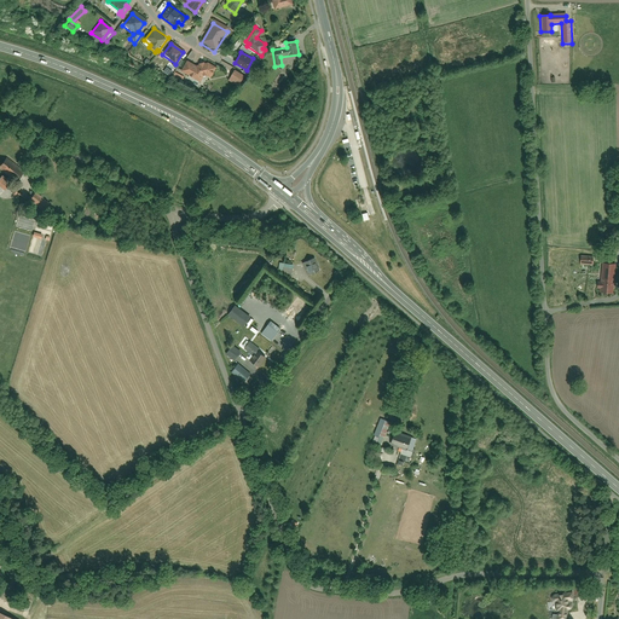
[(203,61),(198,69),(187,62),(181,71),(198,84),(203,76),(208,80),(215,68),(203,61)]
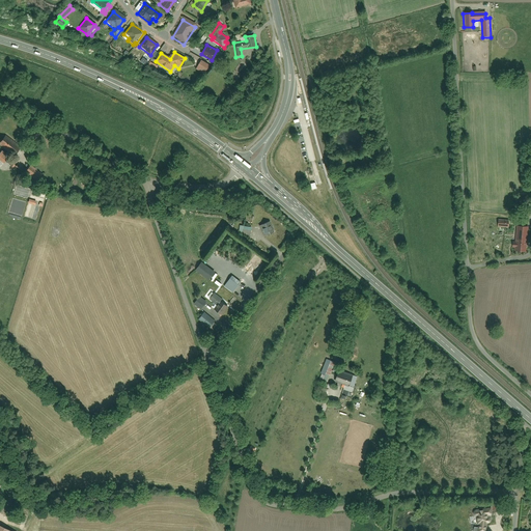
[(149,62),(147,66),(155,72),(157,67),(149,62)]
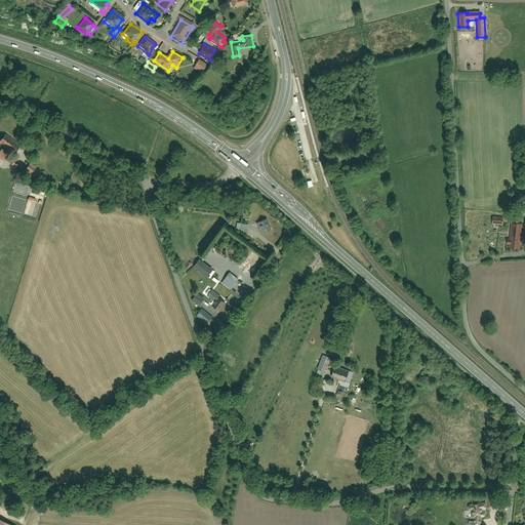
[(198,62),(193,69),(201,74),(206,67),(198,62)]
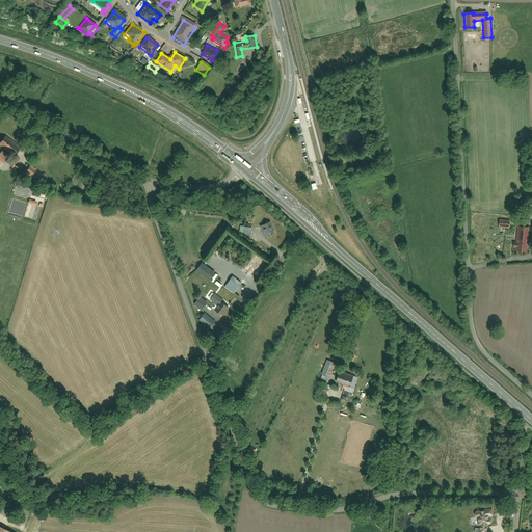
[(6,136),(0,142),(0,144),(14,156),(20,148),(6,136)]
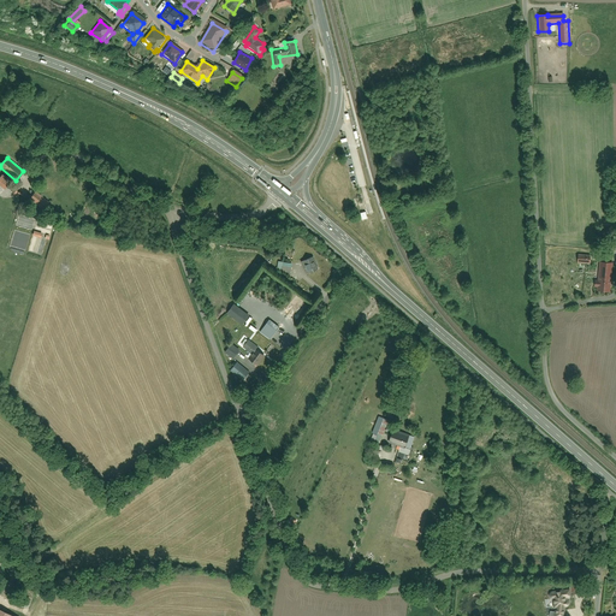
[(34,191),(28,201),(42,211),(48,202),(34,191)]
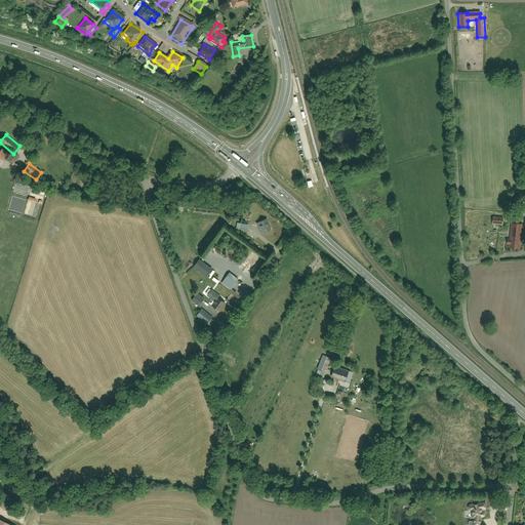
[(266,220),(258,224),(263,233),(270,229),(266,220)]
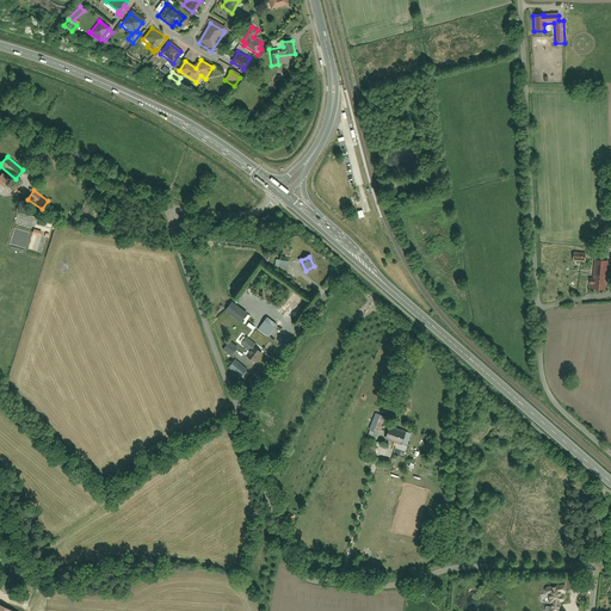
[(275,259),(272,270),(287,272),(289,263),(275,259)]
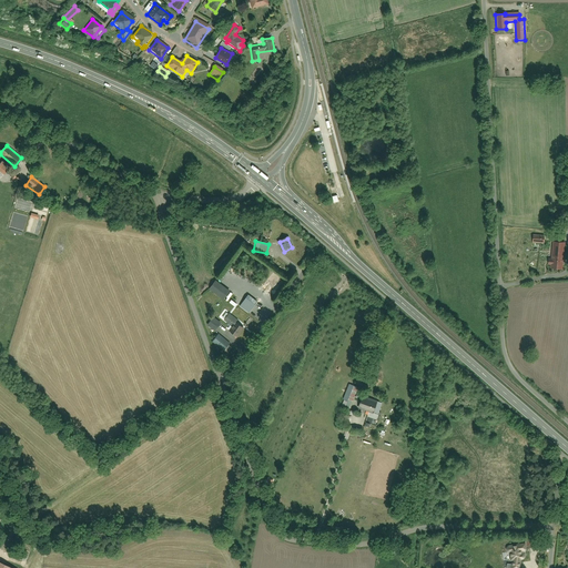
[(550,266),(550,270),(563,270),(564,242),(550,242),(550,260),(547,260),(546,266),(550,266)]
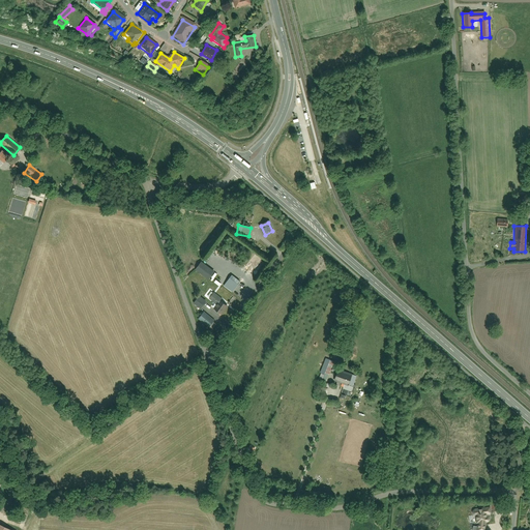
[(200,262),(193,271),(207,282),(213,272),(200,262)]
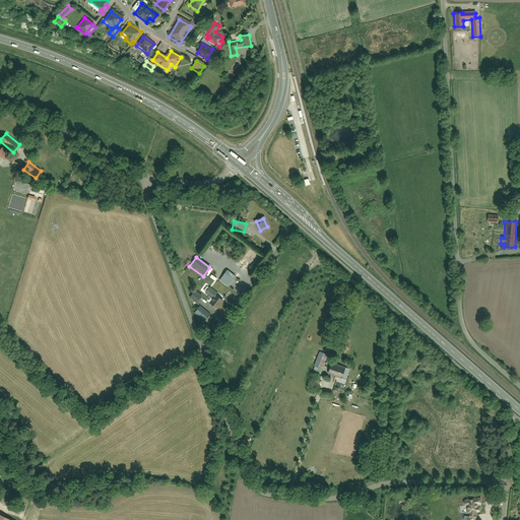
[(226,271),(218,282),(226,288),(236,277),(226,271)]
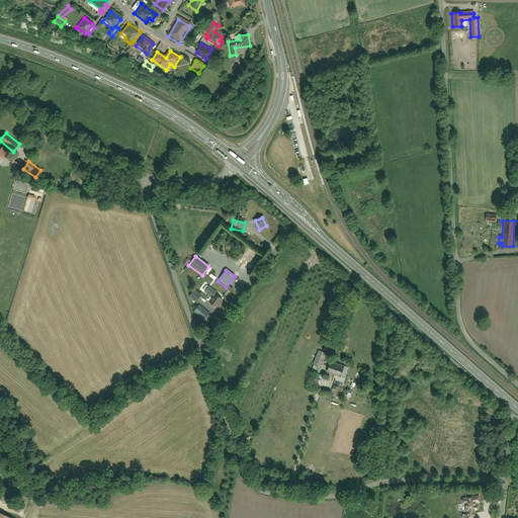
[(206,284),(201,290),(210,298),(216,292),(206,284)]
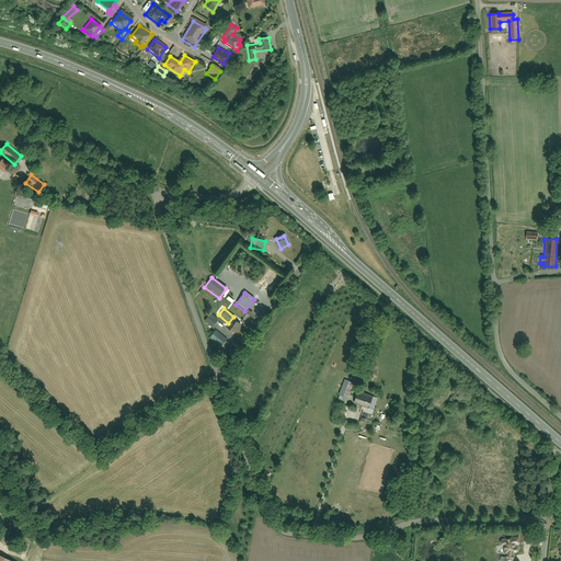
[(209,316),(204,322),(212,328),(217,321),(209,316)]
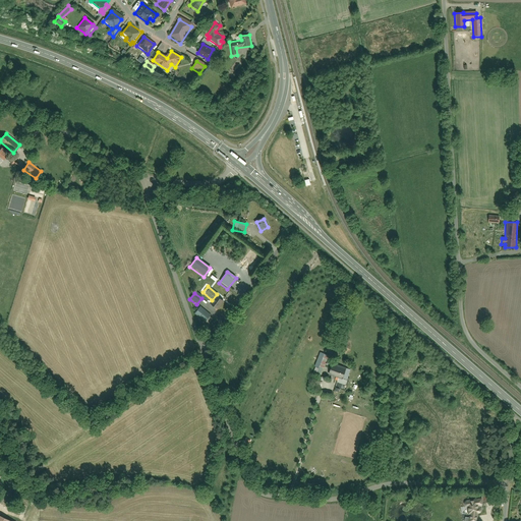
[(210,305),(216,309),(223,301),(216,296),(210,305)]
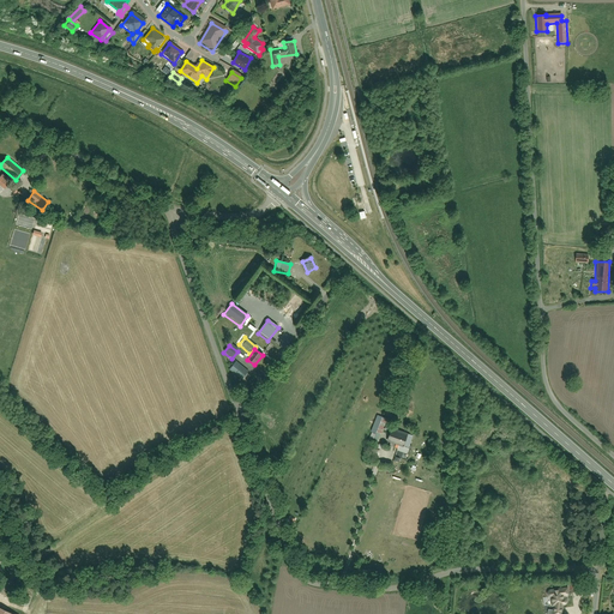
[(236,362),(229,371),(240,379),(247,371),(236,362)]
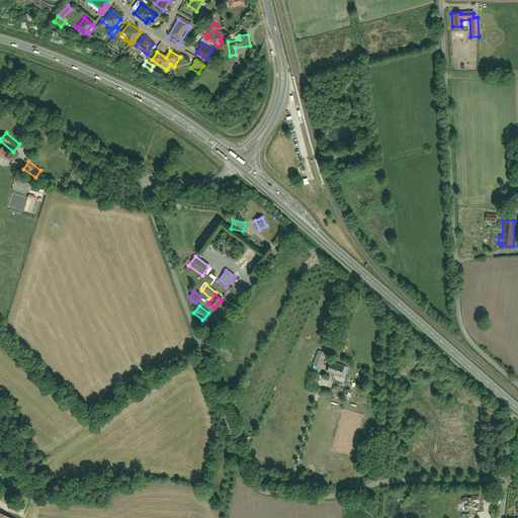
[(312,370),(319,372),(325,354),(318,351),(312,370)]
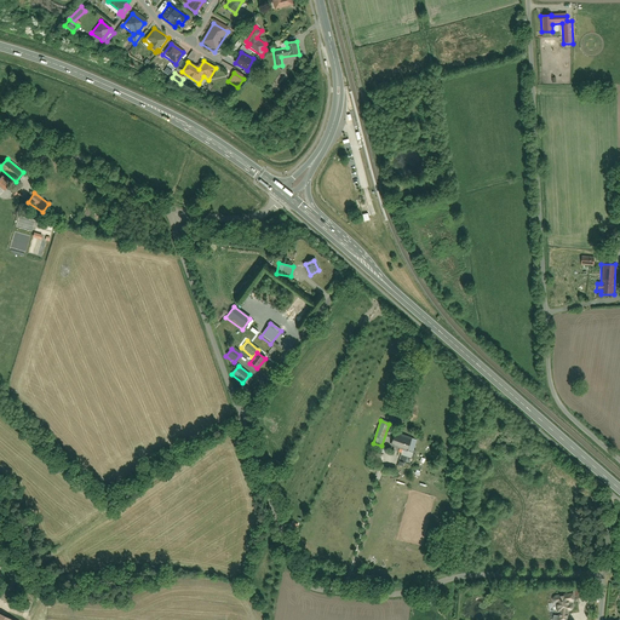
[(396,432),(392,445),(413,452),(417,440),(396,432)]
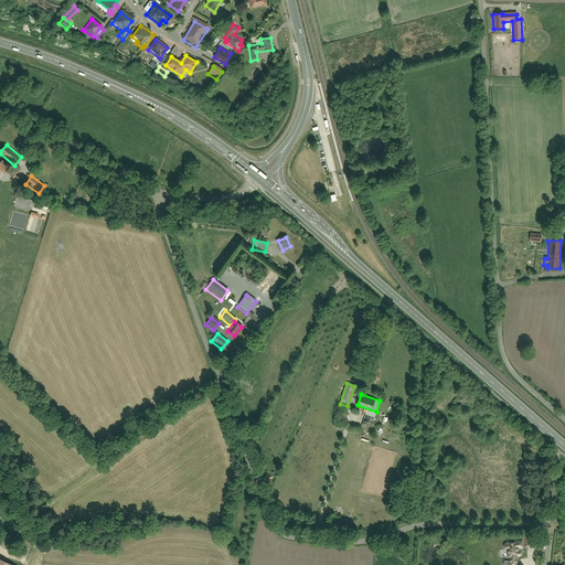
[(504,543),(504,564),(519,564),(520,543),(504,543)]
